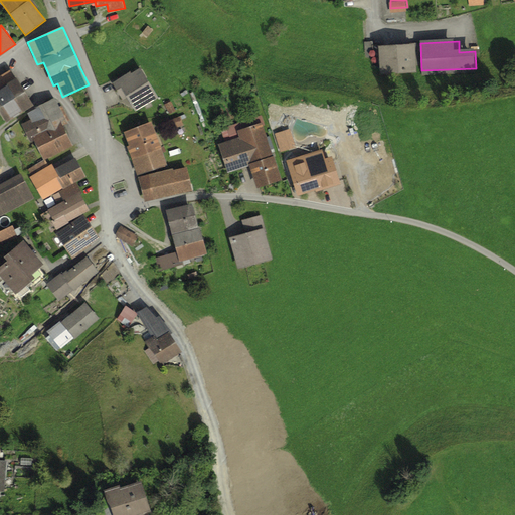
[(415,46),(378,47),(378,74),(416,74),(415,46)]
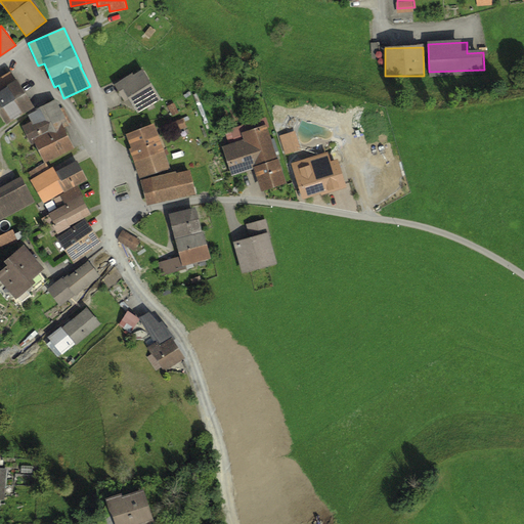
[(132,73),(114,83),(125,101),(129,98),(137,113),(161,98),(142,69),(133,74),(132,73)]
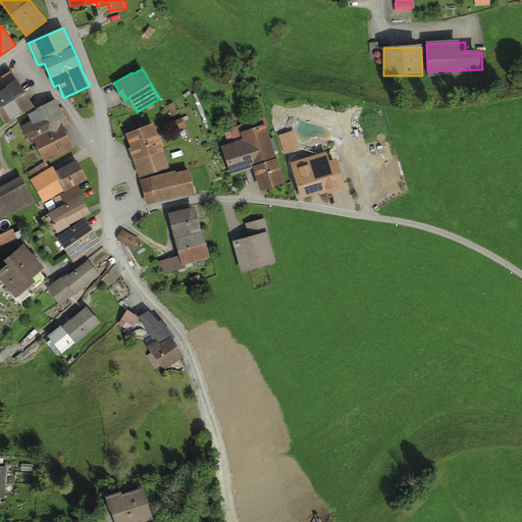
[(10,69),(0,75),(0,111),(6,121),(33,106),(10,69)]
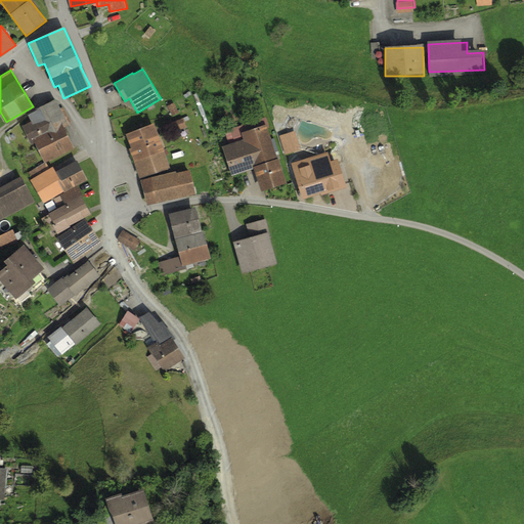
[(31,121),(20,125),(31,145),(35,143),(45,163),(74,148),(63,127),(69,124),(55,99),(33,110),(34,112),(28,115),(31,121)]
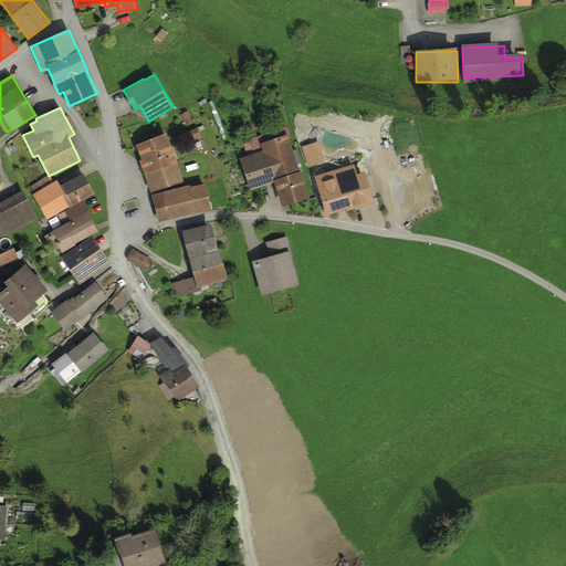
[(192,121),(188,111),(180,114),(186,125),(192,121)]
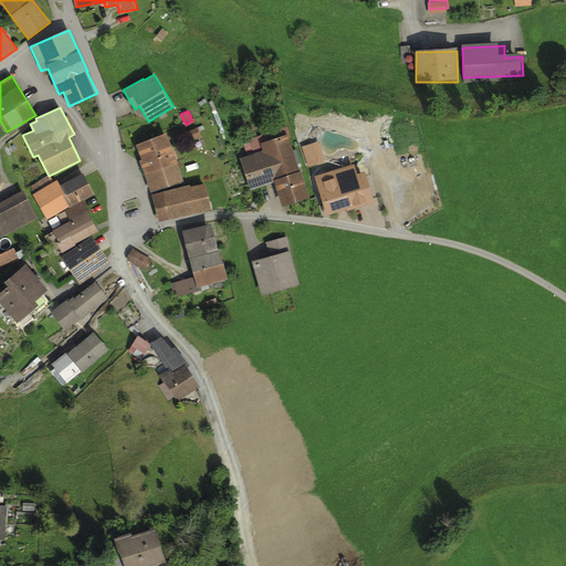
[(253,154),(240,158),(251,189),(273,181),(273,179),(301,170),(290,138),(291,137),(287,126),(242,140),(247,152),(252,149),(253,154)]
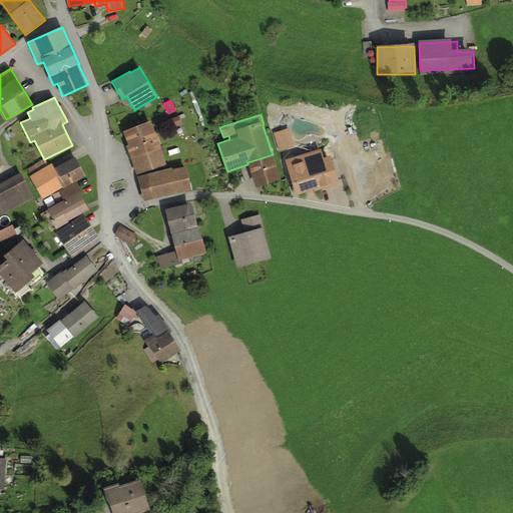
[(182,124),(179,115),(169,119),(172,127),(182,124)]
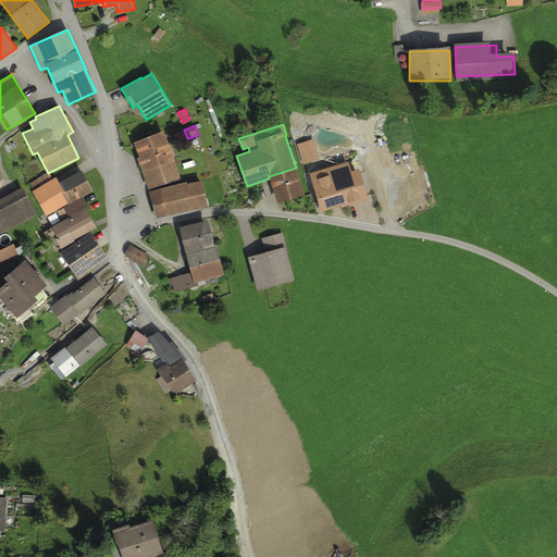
[(163,132),(134,143),(138,157),(137,158),(148,188),(180,177),(163,132)]
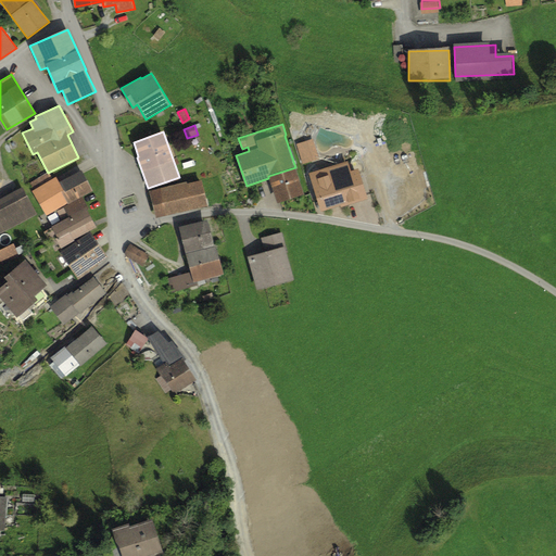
[(312,175),(310,176),(320,211),(341,204),(342,207),(367,199),(357,167),(352,169),(350,163),(332,168),(335,175),(333,176),(331,169),(328,171),(325,162),(310,167),(312,175)]
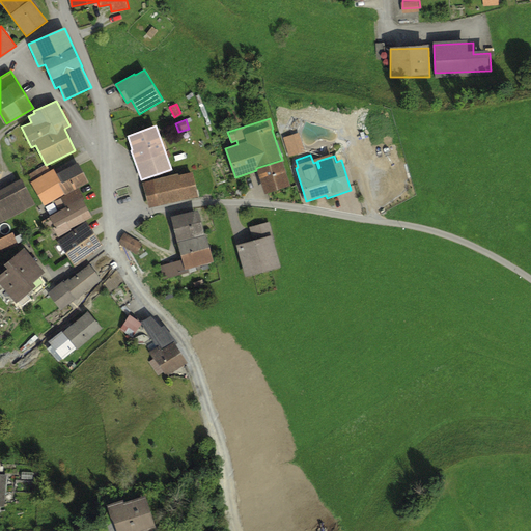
[(282,160),(256,168),(256,170),(266,194),(290,185),(282,160)]
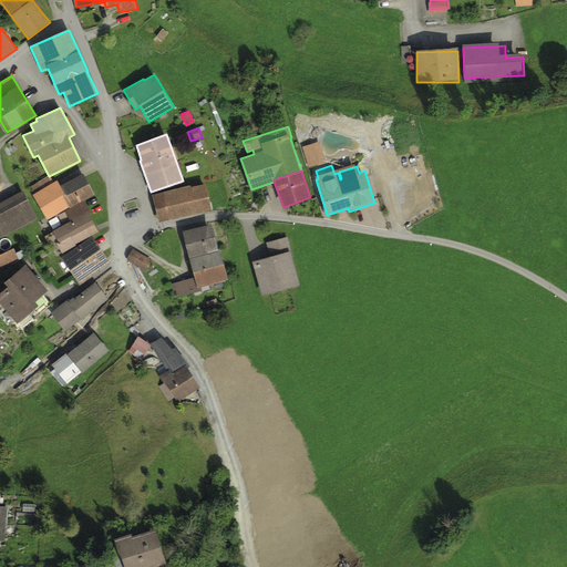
[(34,193),(32,194),(47,219),(94,194),(83,173),(60,186),(57,181),(53,183),(34,193)]
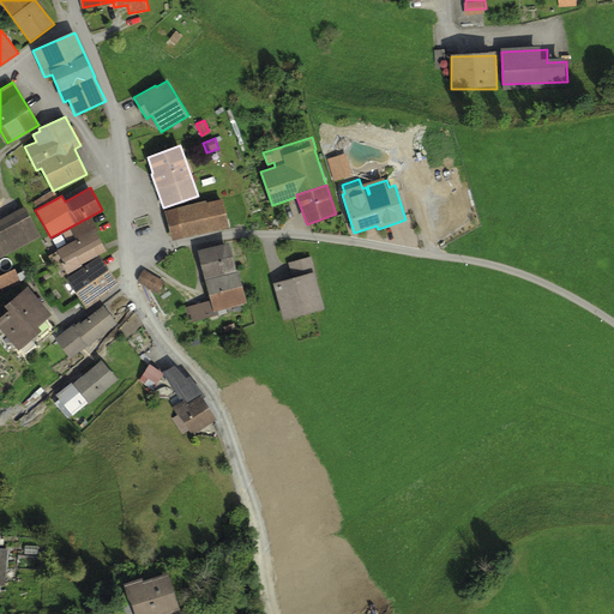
[(37,209),(58,198),(54,191),(34,203),(37,209)]
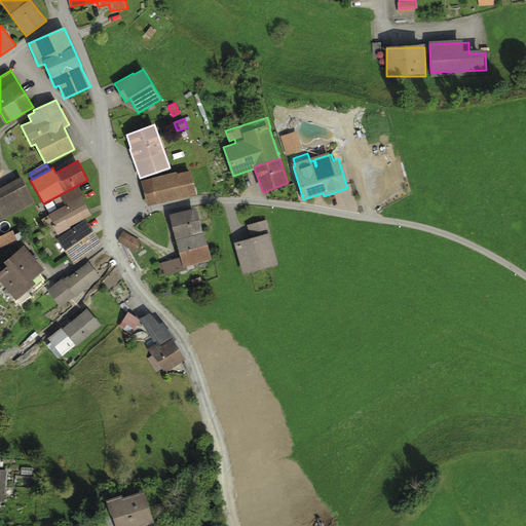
[(177,172),(140,180),(146,208),(197,196),(191,171),(178,174),(177,172)]
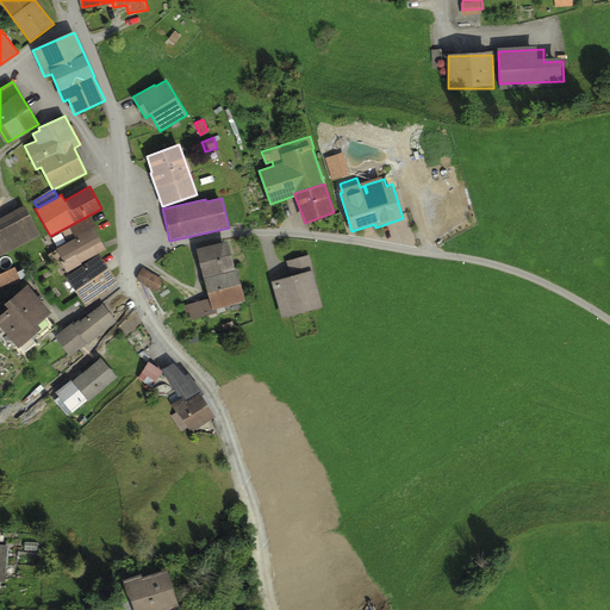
[(24,205),(0,218),(0,256),(41,235),(24,205)]
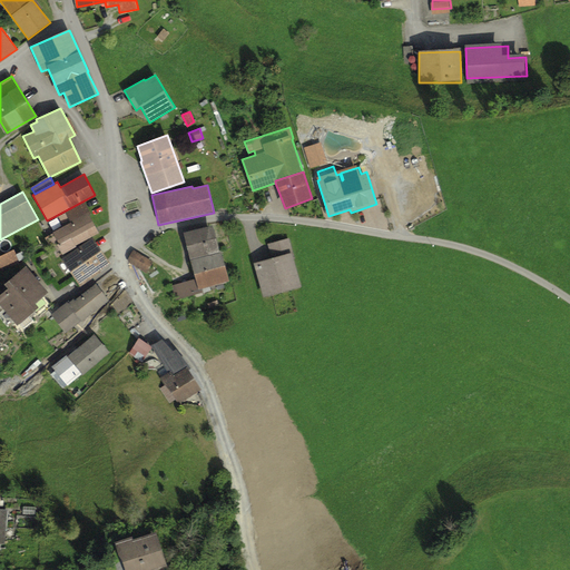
[(65,226),(53,233),(53,234),(46,238),(57,258),(78,247),(77,246),(99,233),(84,204),(60,217),(65,226)]
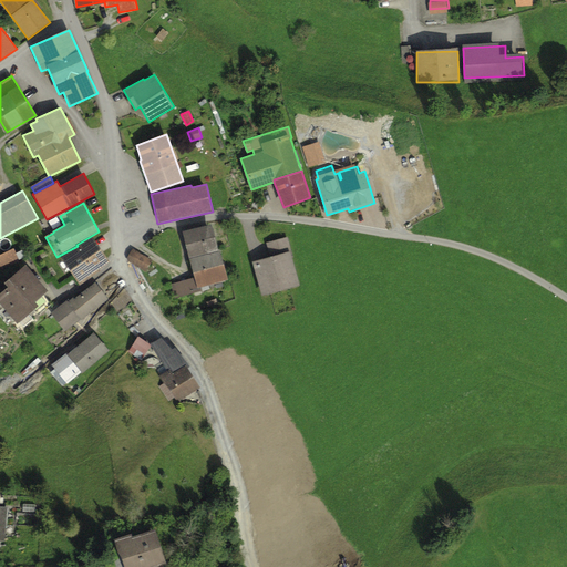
[(210,224),(182,232),(189,258),(218,250),(210,224)]
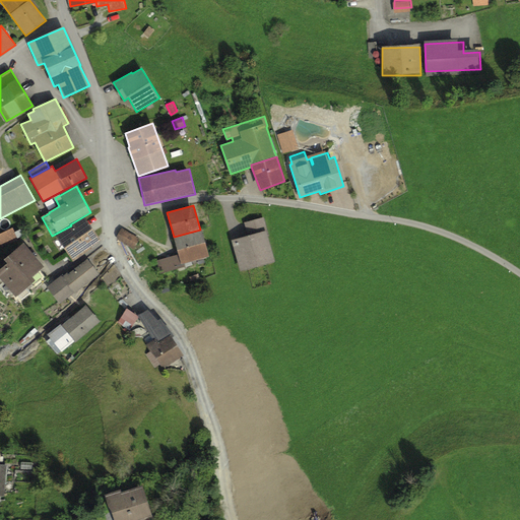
[(85,216),(57,236),(74,260),(102,240),(85,216)]
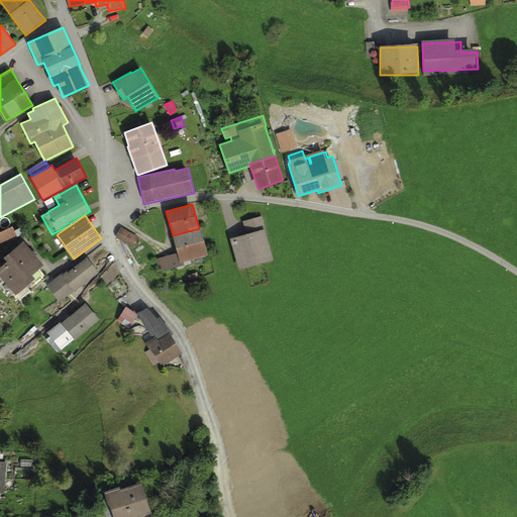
[(246,233),(230,237),(239,270),(273,260),(266,232),(267,232),(263,215),(242,221),(246,233)]
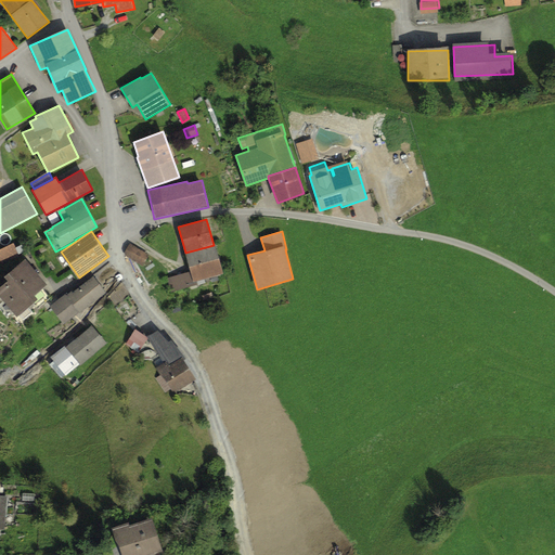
[(14,243),(0,248),(0,259),(2,263),(20,255),(14,243)]
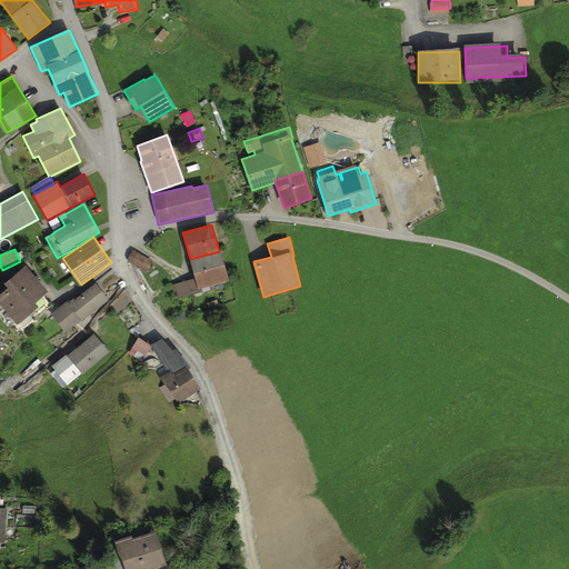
[(153,261),(133,249),(127,260),(147,272),(153,261)]
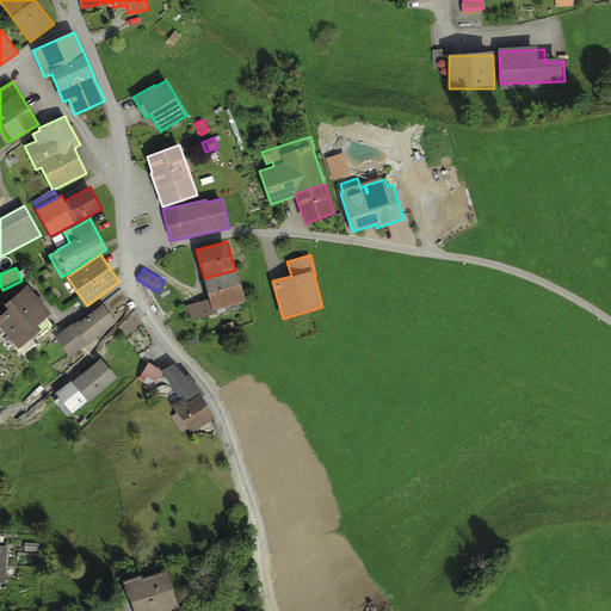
[(235,270),(204,278),(210,298),(213,310),(216,309),(246,301),(236,270),(235,270)]
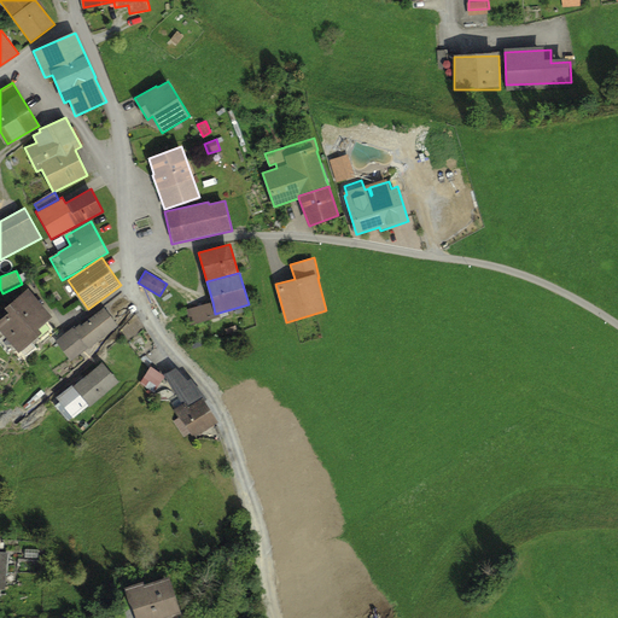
[(39,328),(52,318),(28,287),(5,307),(9,312),(39,328)]
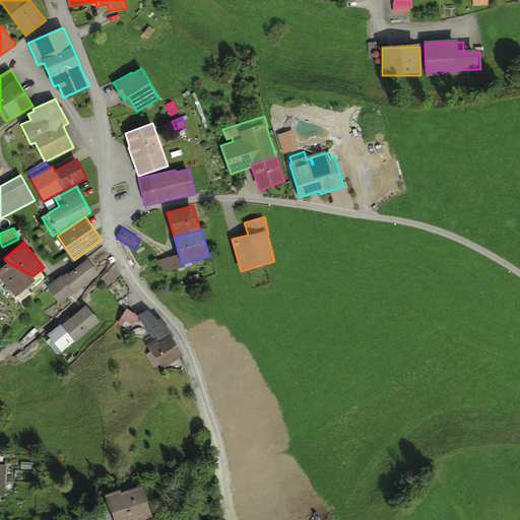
[(179,254),(155,260),(159,273),(185,266),(184,263),(181,264),(179,254)]
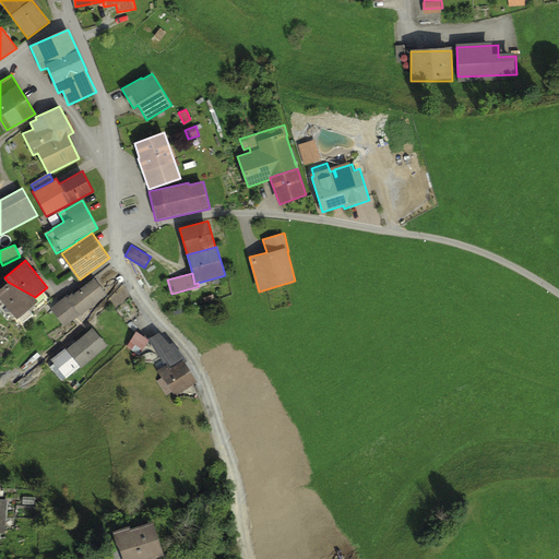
[(67,294),(49,308),(63,326),(106,295),(94,278),(73,295),(72,293),(68,296),(67,294)]
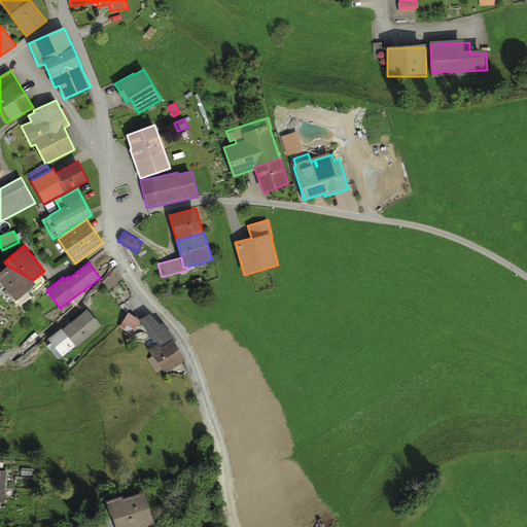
[(7,266),(0,272),(0,281),(15,301),(36,284),(33,280),(7,266)]
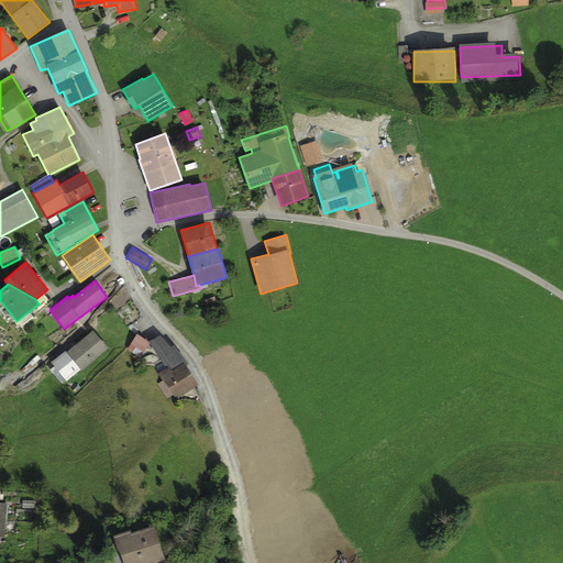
[(65,351),(52,362),(67,382),(80,370),(81,371),(109,348),(94,330),(67,352),(65,351)]
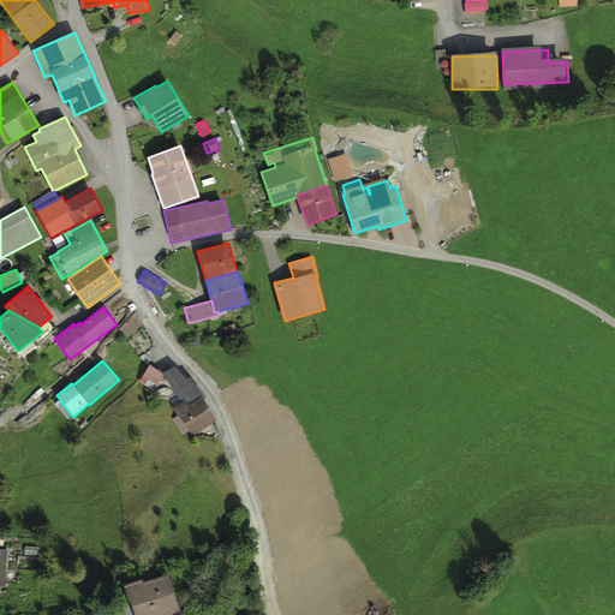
[(163,372),(150,364),(139,382),(151,389),(163,372)]
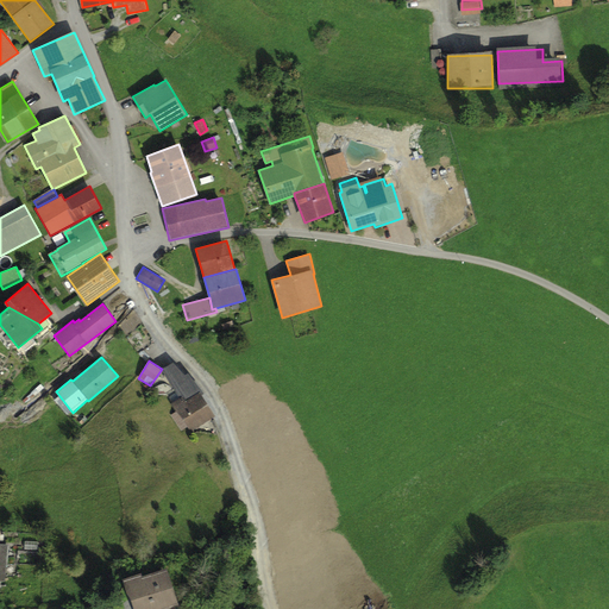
[(183,403),(199,393),(187,374),(173,363),(161,371),(183,403)]
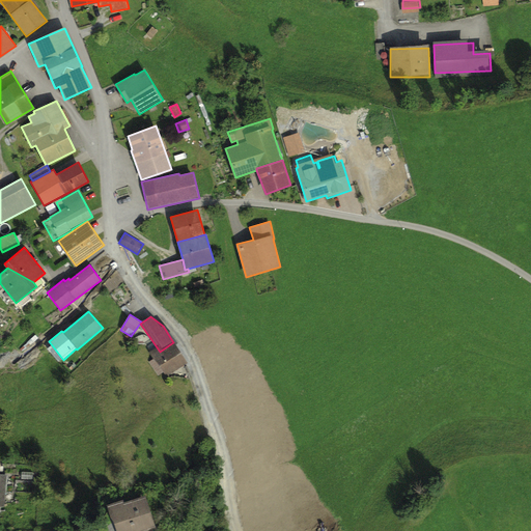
[(152,356),(167,376),(188,363),(173,342),(160,352),(152,356)]
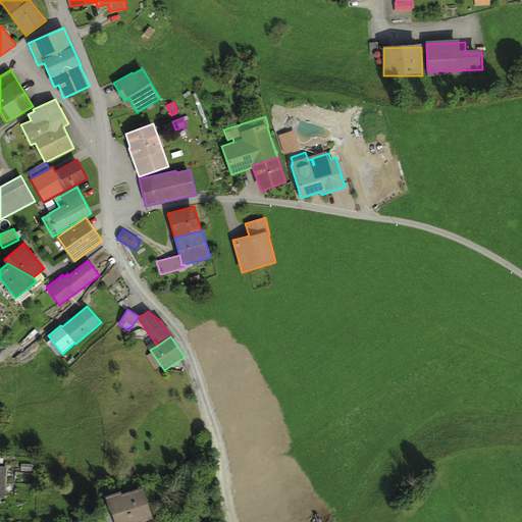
[(11,467),(0,465),(0,486),(8,488),(11,467)]
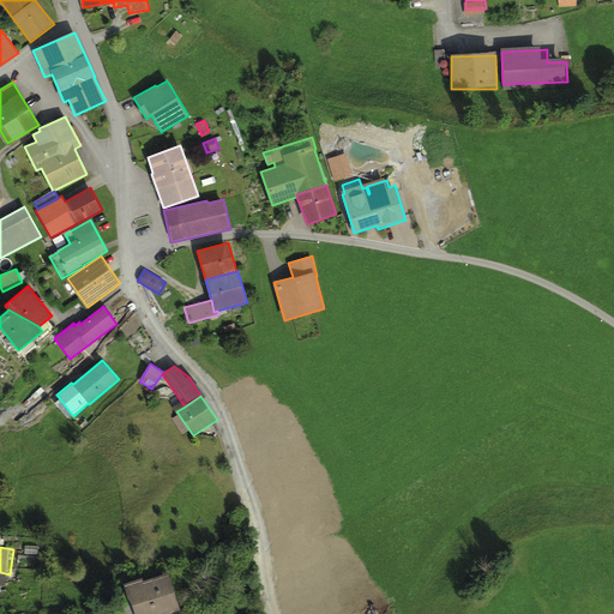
[(184,573),(138,584),(144,613),(182,613),(193,612),(184,573)]
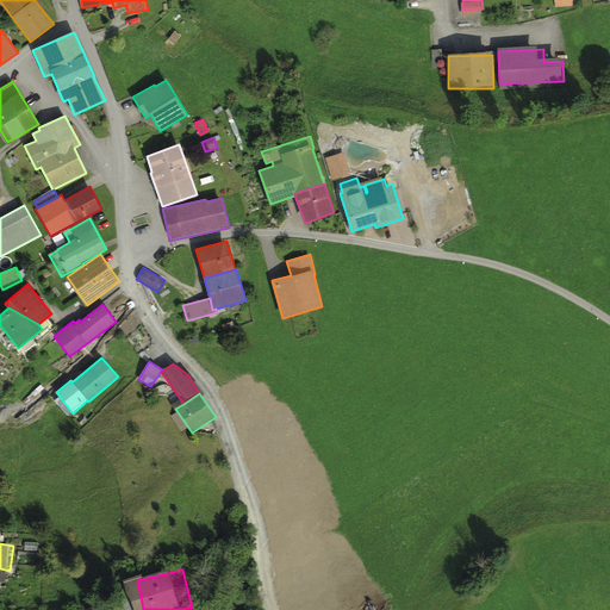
All buildings are outlined.
